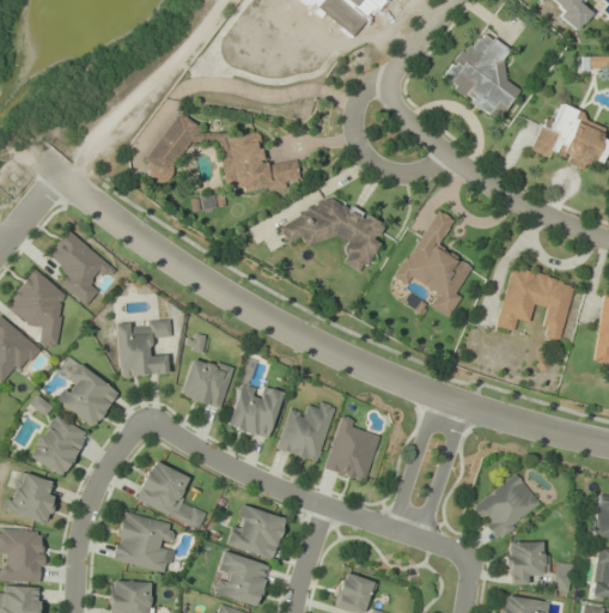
[(577,31),(592,12),(580,1),(580,0),(552,0),(564,10),(558,17),(577,31)]
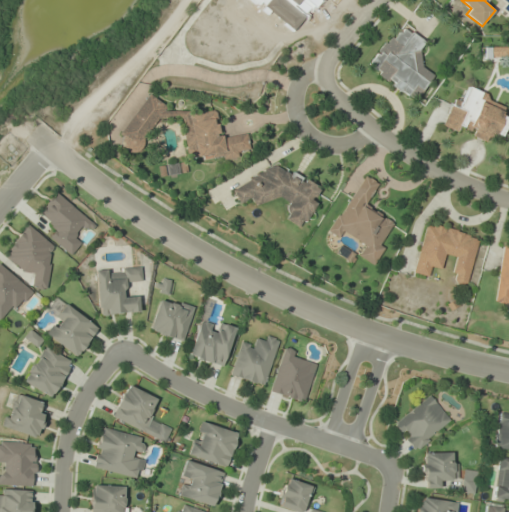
[(415,102),(437,74),(415,58),(427,43),(402,24),(369,66),(415,102)]
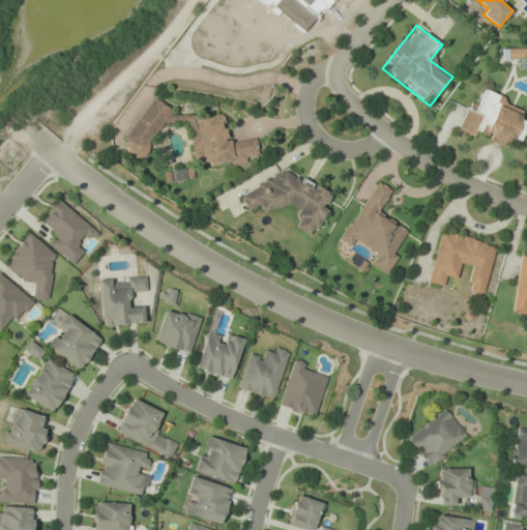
[(460,128),(506,148),(509,140),(520,144),(526,129),(526,121),(520,119),(525,108),(487,90),(479,107),(470,102),(460,128)]
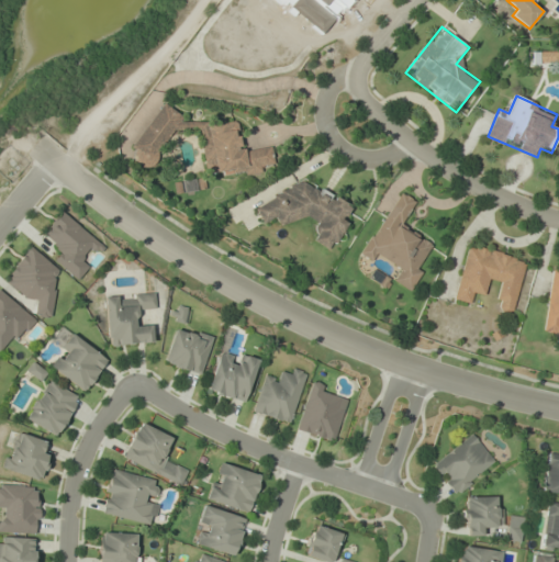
[(241,123),(193,123),(164,103),(135,146),(135,161),(146,169),(153,169),(163,155),(163,150),(176,131),(205,131),(204,167),(215,173),(261,175),(267,166),(274,166),(275,149),(244,149),(241,146),(241,123)]
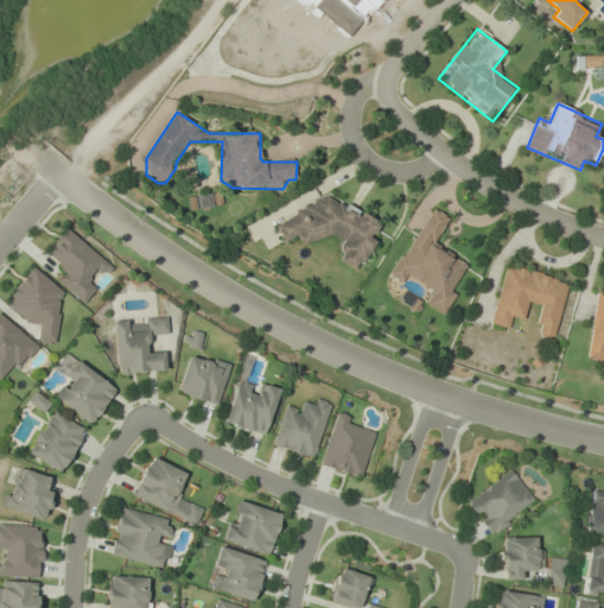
[(360,272),(377,244),(373,234),(379,225),(330,195),(277,225),(287,244),(299,236),(305,247),(330,233),(337,236),(345,253),(341,261),(360,272)]
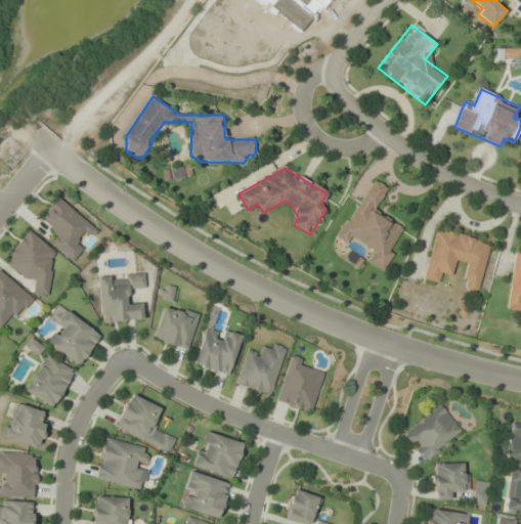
[(339,238),(350,245),(352,239),(374,252),(367,262),(379,268),(384,259),(388,261),(406,228),(377,211),(390,188),(373,178),(339,238)]
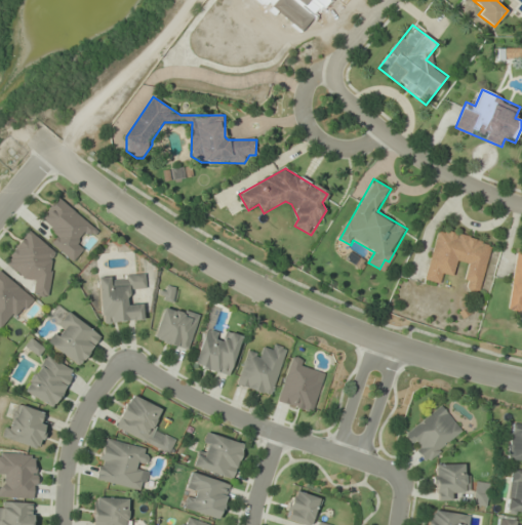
[(41,221),(59,235),(52,245),(75,261),(86,248),(83,245),(97,227),(58,198),(41,221)]
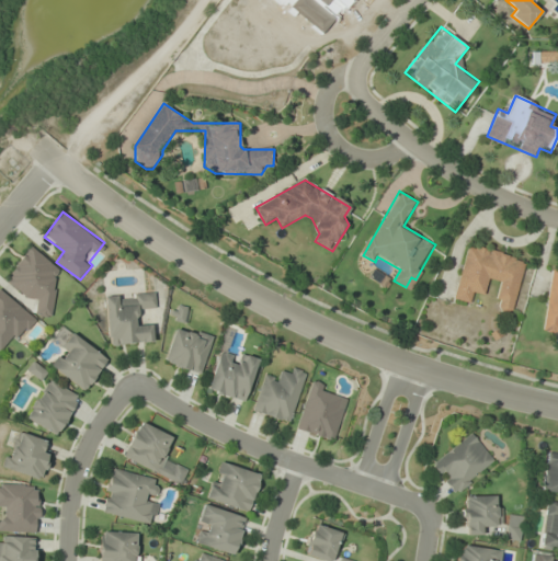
[(455,300),(471,304),(475,293),(485,296),(488,281),(500,284),(497,300),(503,302),(501,311),(513,315),(526,258),(468,244),(455,300)]
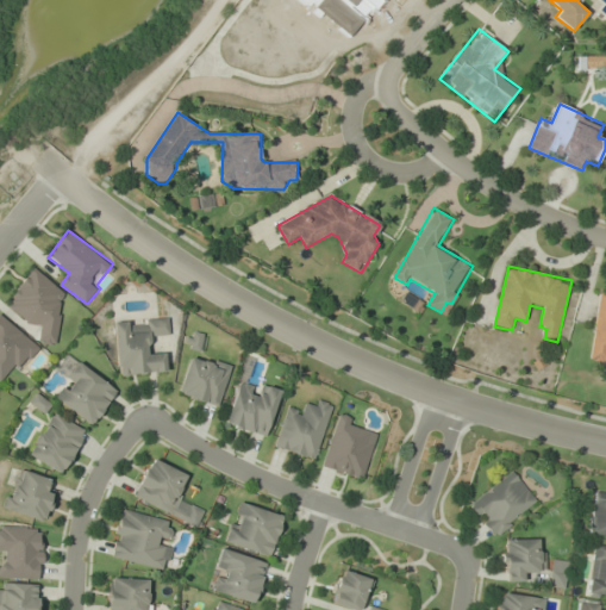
[(18,279),(18,322),(42,322),(42,344),(61,344),(61,279),(18,279)]
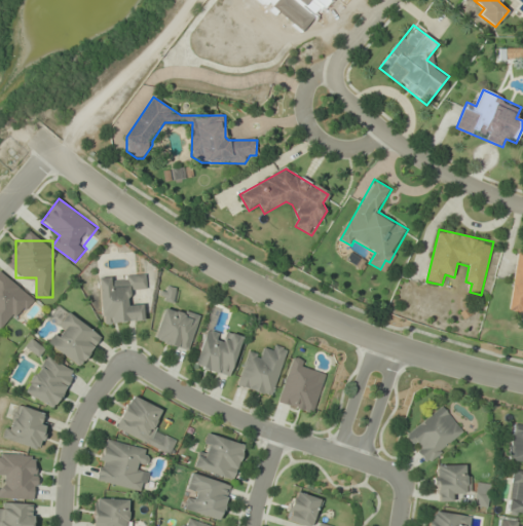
[(512,307),(522,308),(522,253),(518,253),(512,307)]
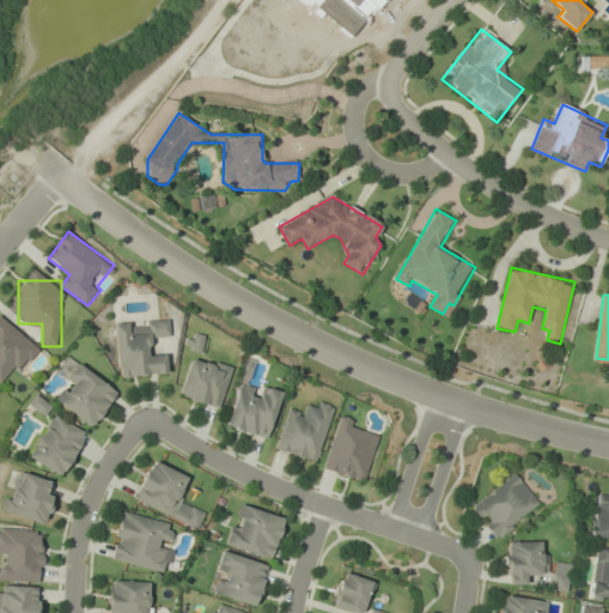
[(0,315),(0,382),(1,383),(14,366),(23,374),(43,350),(0,315)]
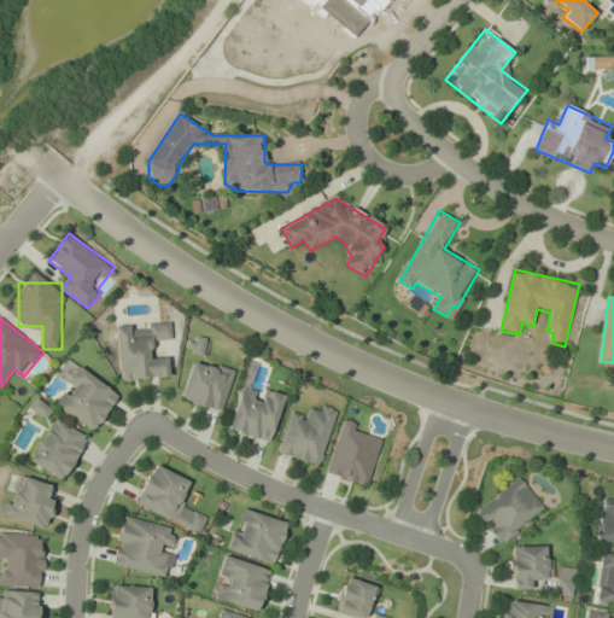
[(170,378),(169,357),(155,359),(153,342),(174,339),(173,322),(117,326),(121,380),(170,378)]
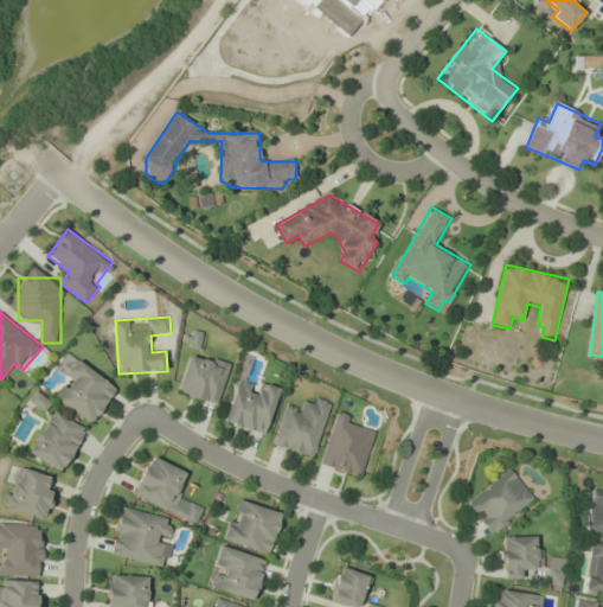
[(191,349),(204,349),(204,331),(191,332),(191,349)]
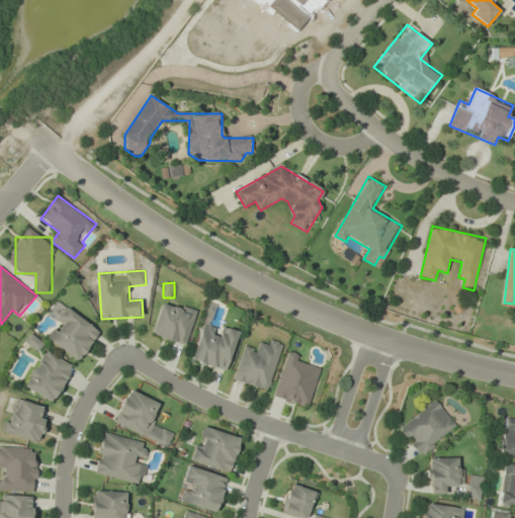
[(152,335),(187,346),(198,311),(164,299),(152,335)]
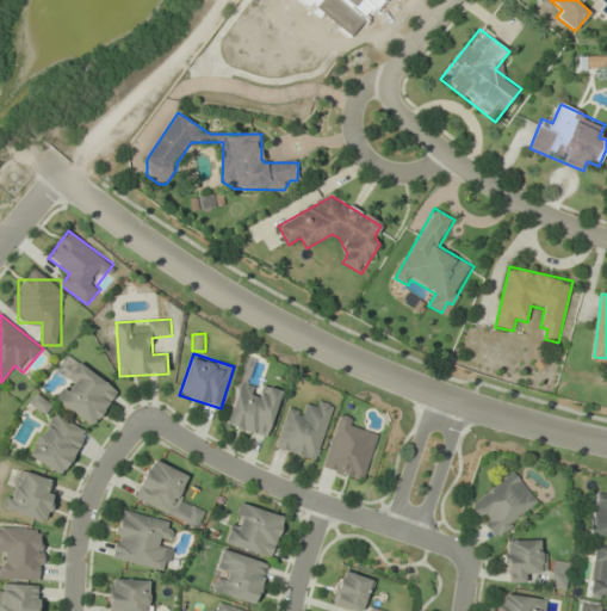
[(55,400),(95,426),(119,389),(78,363),(55,400)]
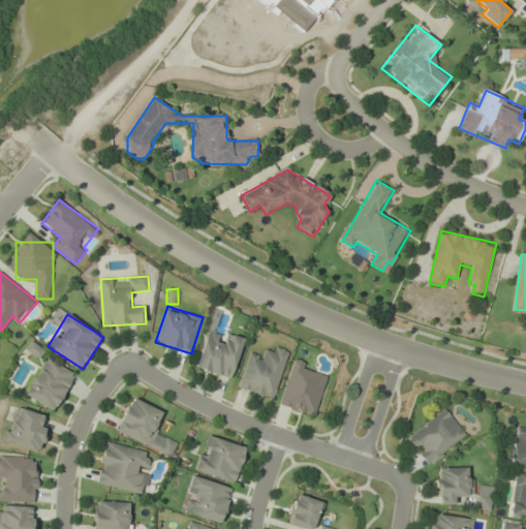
[(244,338),(208,329),(197,370),(234,379),(244,338)]
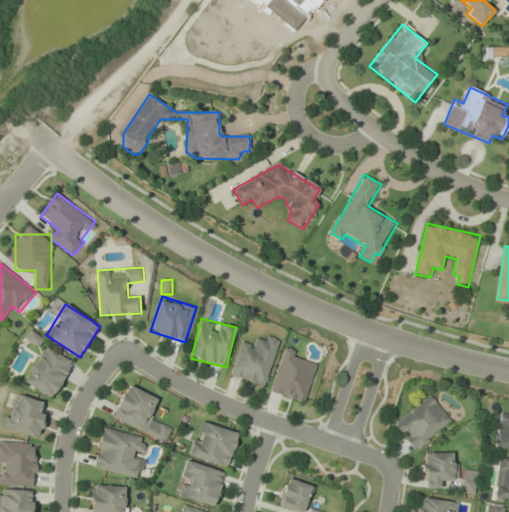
[(43,338),(32,330),(26,339),(37,346),(43,338)]
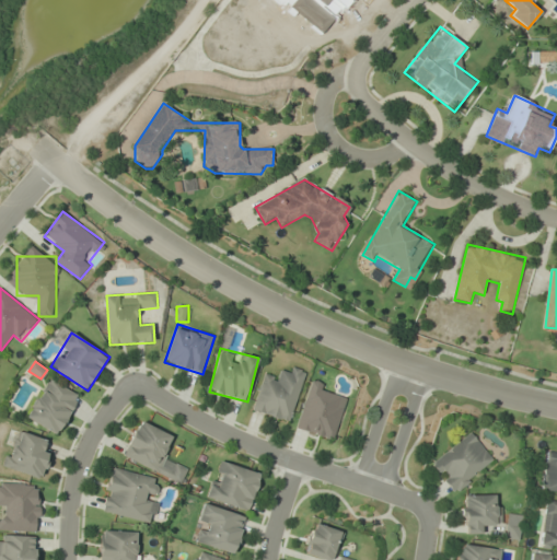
[(254,411),(292,422),(306,371),(285,365),(282,375),(266,370),(254,411)]
